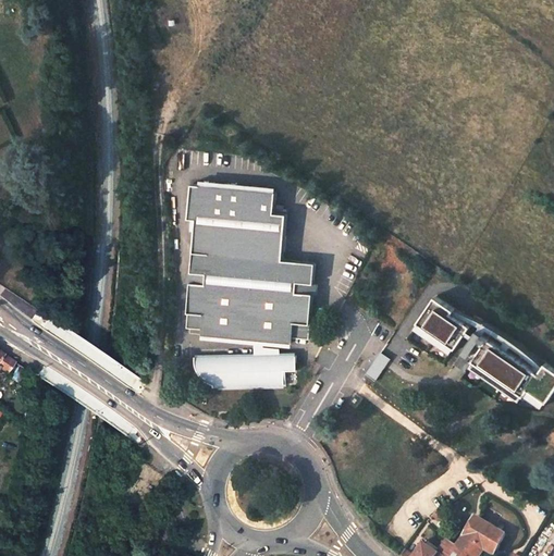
[(194,220),(191,254),(281,261),(286,214),(273,212),(275,190),(189,184),(186,219),(194,220)]
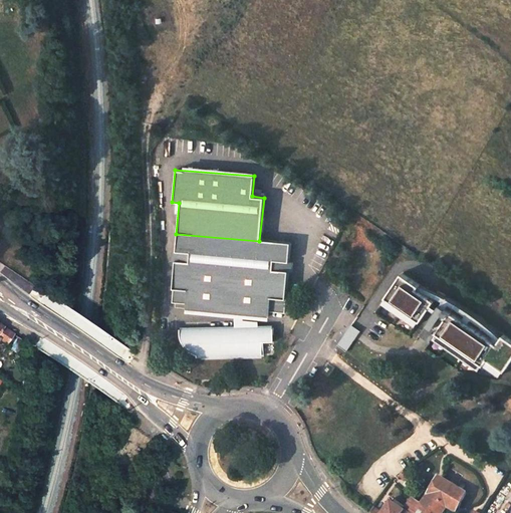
[(259,241),(176,234),(170,304),(184,305),(183,309),(267,317),(267,312),(283,314),(289,244),(259,241)]
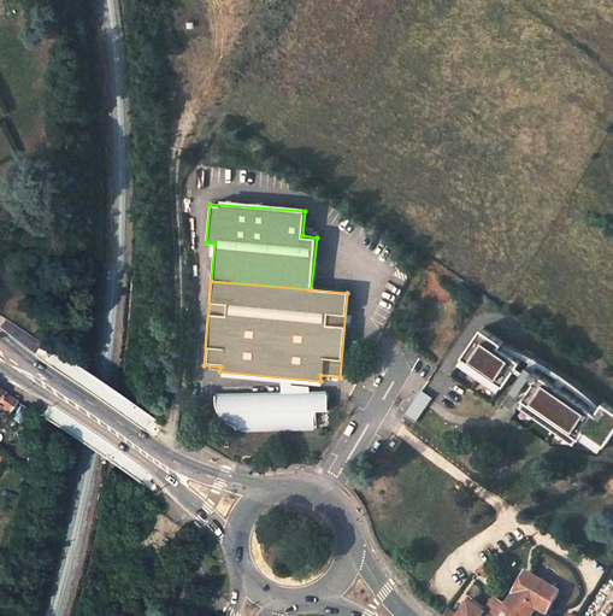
[(479,329),(459,358),(460,359),(500,387),(501,388),(504,385),(508,377),(518,362),(497,347),(500,344),(479,329)]
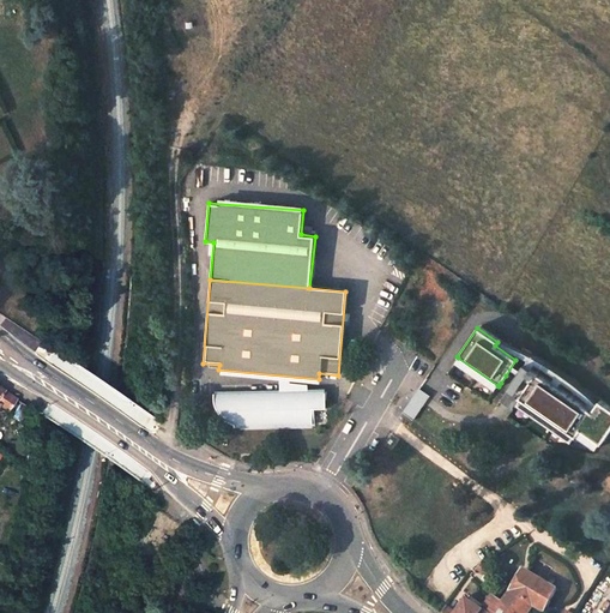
[(530,356),(497,342),(495,346),(527,360),(530,356)]
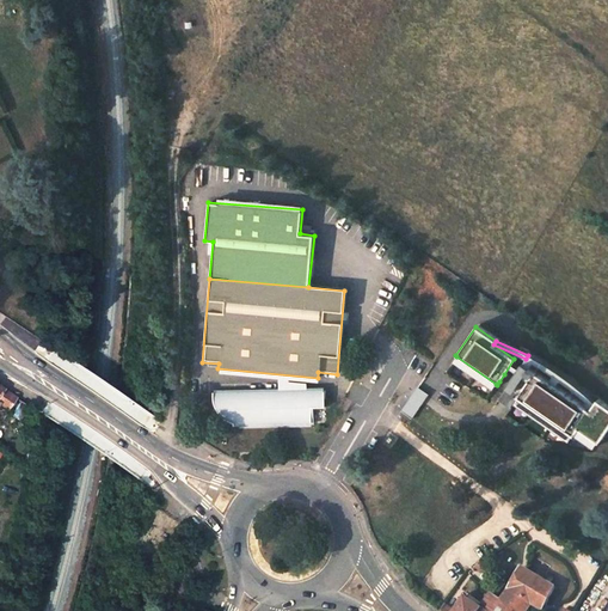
[(540,364),(528,355),(526,359),(519,368),(526,373),(515,389),(519,390),(516,395),(517,396),(516,397),(517,398),(572,435),(572,437),(573,435),(577,429),(597,444),(607,428),(607,408),(596,401),(594,404),(590,409),(589,411),(533,372),(536,368),(540,364)]
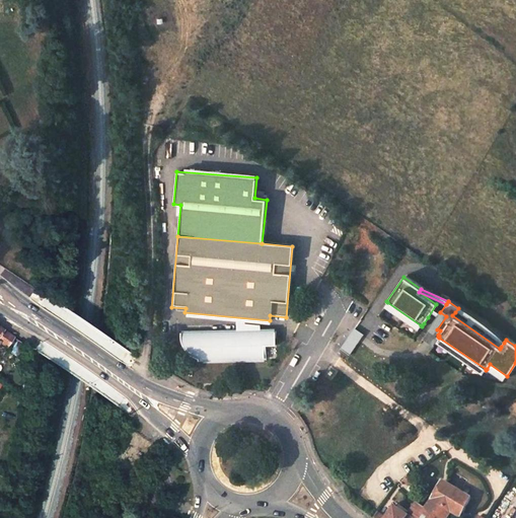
[(387,302),(385,306),(418,329),(421,325),(387,302)]
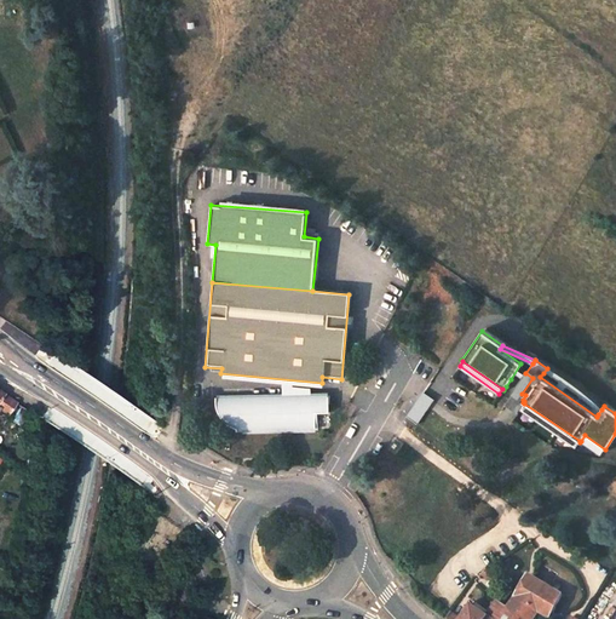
[(602,410),(547,368),(543,373),(598,414),(602,410)]
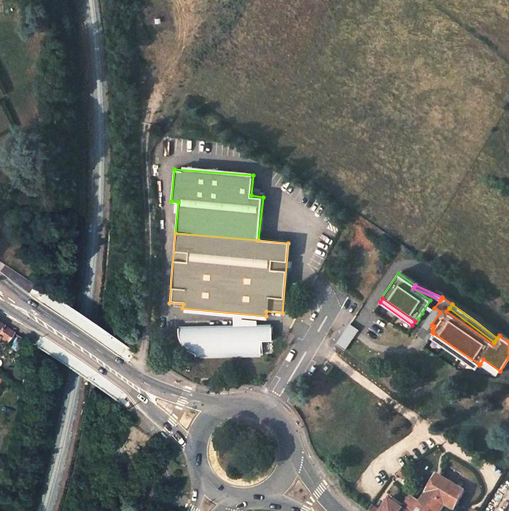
[(440,312),(434,308),(428,317),(424,323),(415,335),(425,342),(432,332),(433,331),(432,330),(434,326),(431,325),(440,312)]
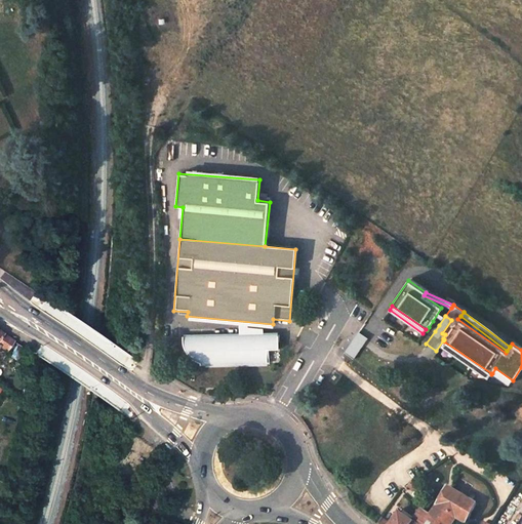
[(439,325),(433,321),(429,327),(435,331),(439,325)]
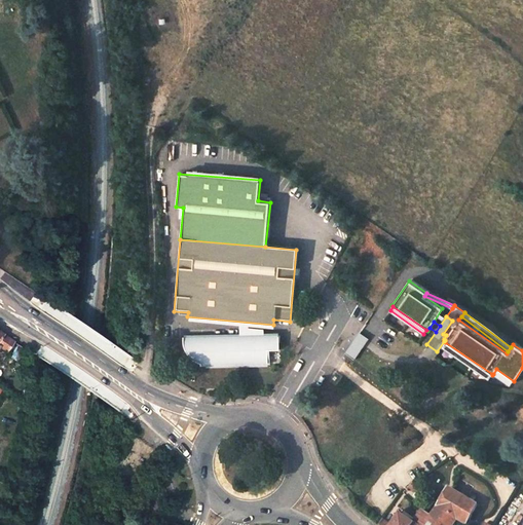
[(0,349),(3,351),(10,342),(0,334),(0,349)]
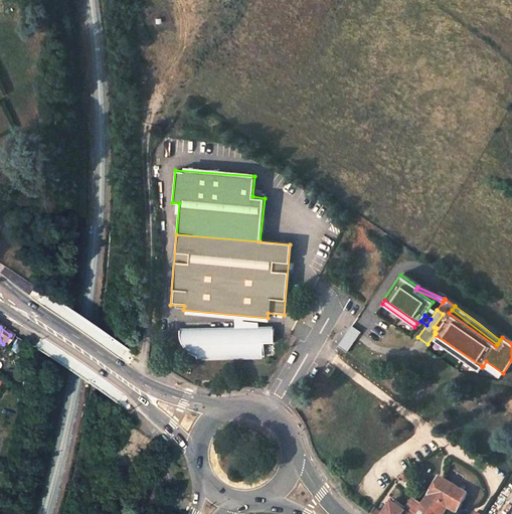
[(349,328),(346,332),(355,338),(358,334),(349,328)]
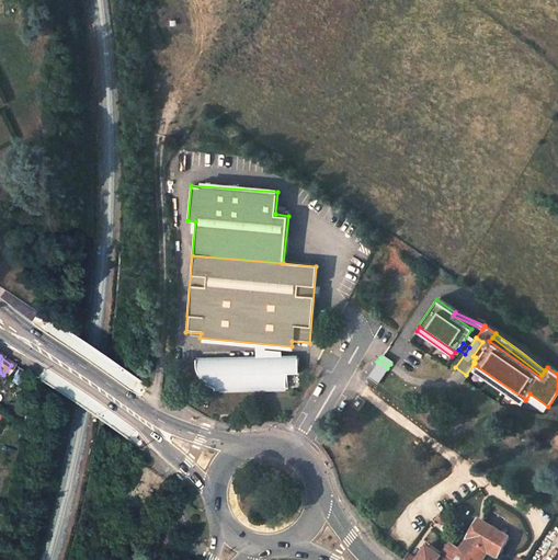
[(212,391),(284,390),(283,375),(296,375),(295,360),(283,360),(283,358),(211,361),(211,362),(193,363),(193,367),(195,374),(196,377),(198,381),(201,384),(202,384),(203,385),(204,385),(206,387),(209,389),(212,389),(212,391)]
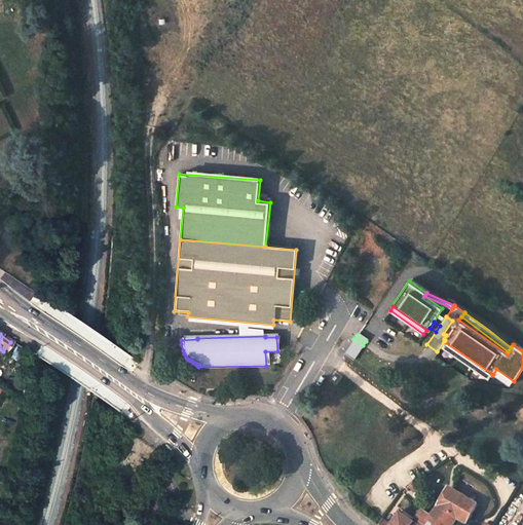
[(353,339),(343,354),(352,361),(363,345),(353,339)]
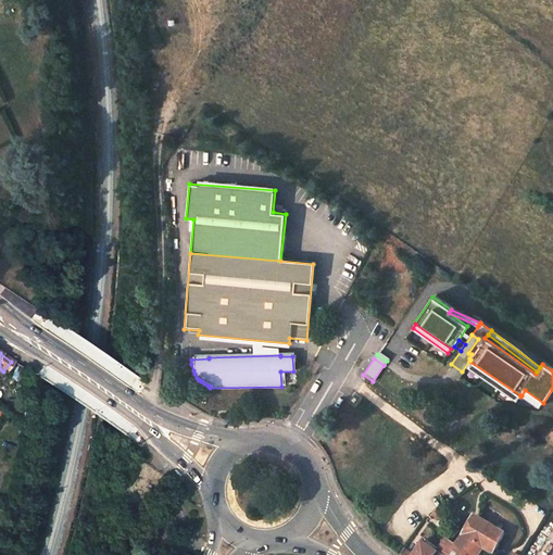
[(470,362),(467,366),(516,401),(520,395),(470,362)]
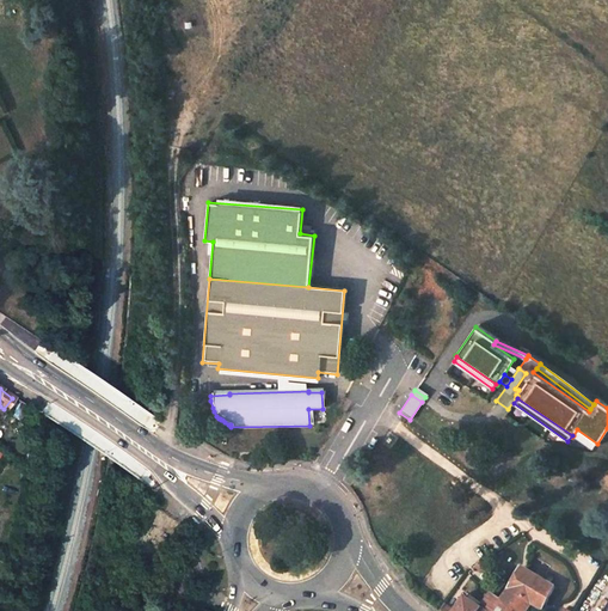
[(16,422),(25,408),(17,402),(7,415),(16,422)]
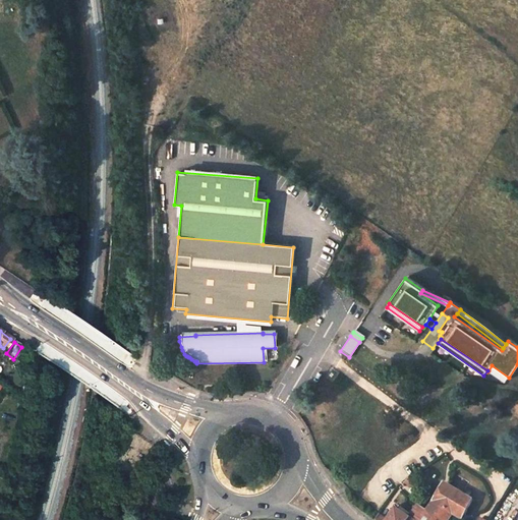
[(509,378),(492,365),(488,370),(506,382),(509,378)]
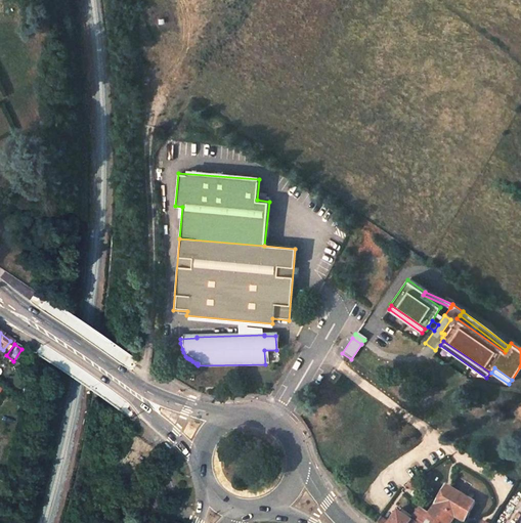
[(136,480),(129,477),(126,483),(133,486),(136,480)]
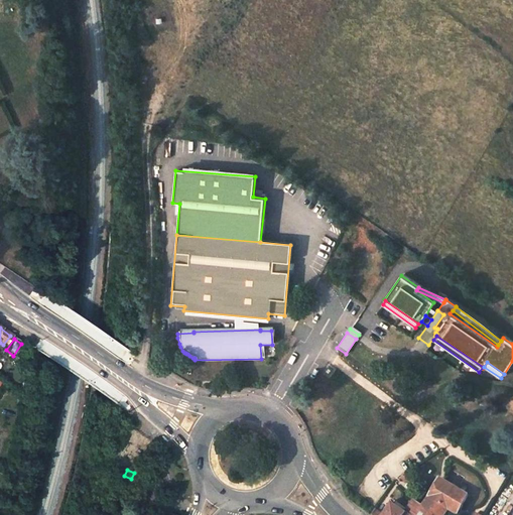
[(457,514),(466,496),(440,481),(429,498),(427,497),(420,508),(411,502),(405,511),(391,501),(382,514),(442,514),(446,510),(454,514),(457,514)]
